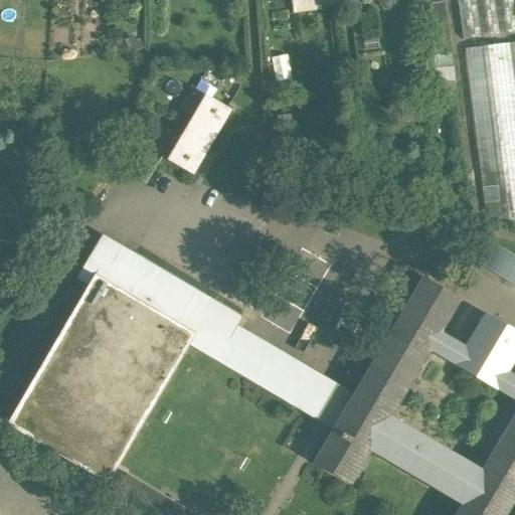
[(514,18),(512,0),(457,0),(463,39),(514,32),(514,18)]
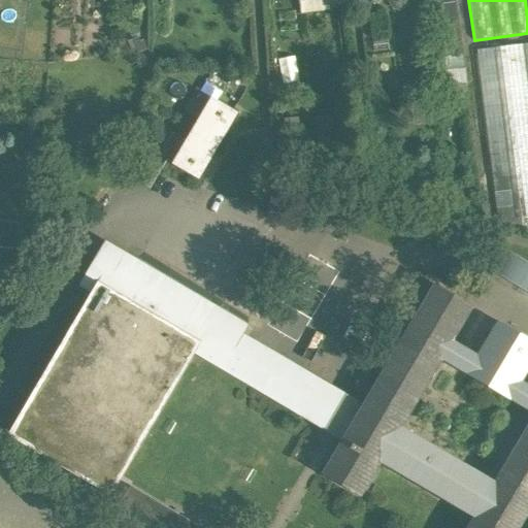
[(527,43),(475,51),(496,220),(527,226),(527,43)]
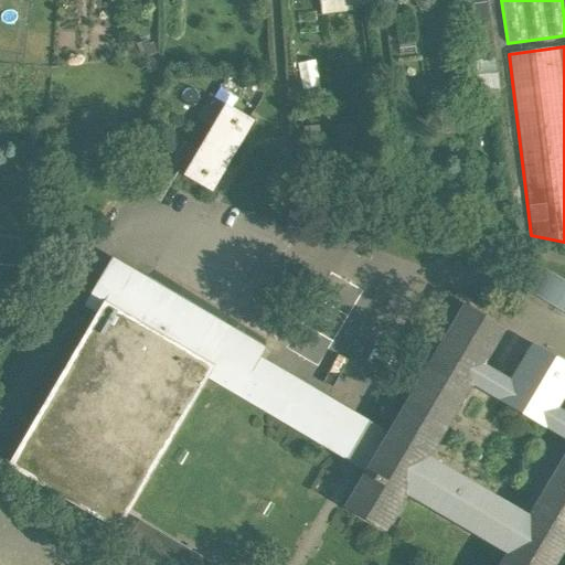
[(225,105),(184,176),(212,191),(253,121),(225,105)]
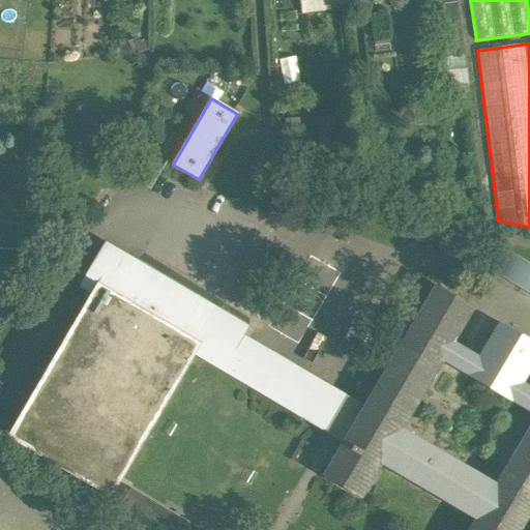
[(248,327),(105,242),(80,286),(92,293),(6,438),(109,499),(195,355),(344,441),(363,407),(243,336),(248,327)]
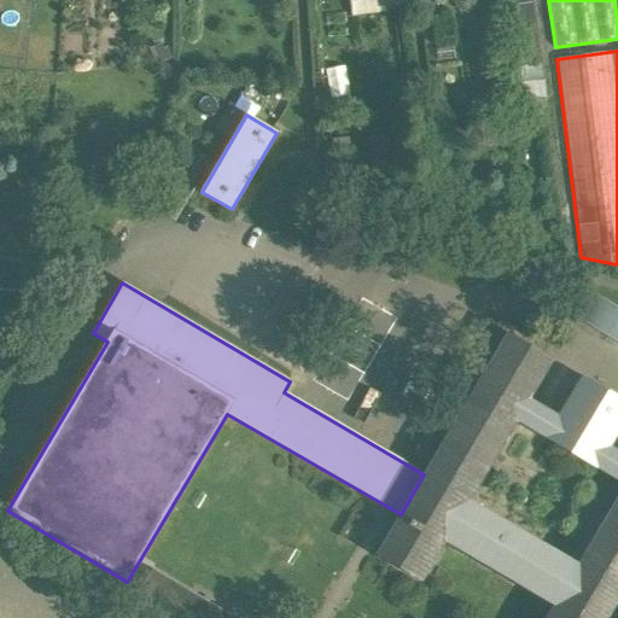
[(617,308),(579,286),(565,312),(617,342),(617,308)]
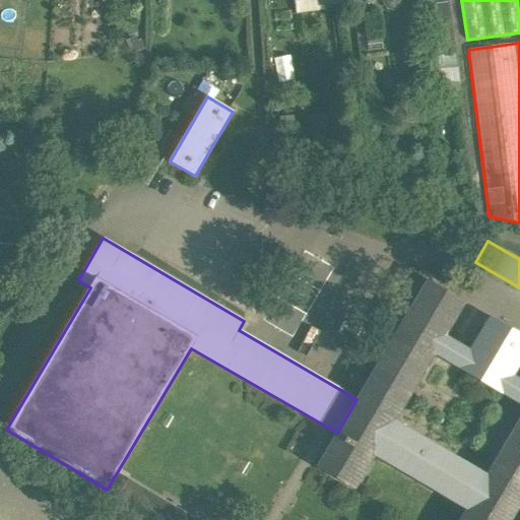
[(519,361),(519,333),(490,316),(469,350),(445,336),(465,302),(428,279),(337,433),(317,467),(354,489),(375,455),(466,509),(459,519),(510,519),(519,504),(519,380),(512,376),(519,361)]
